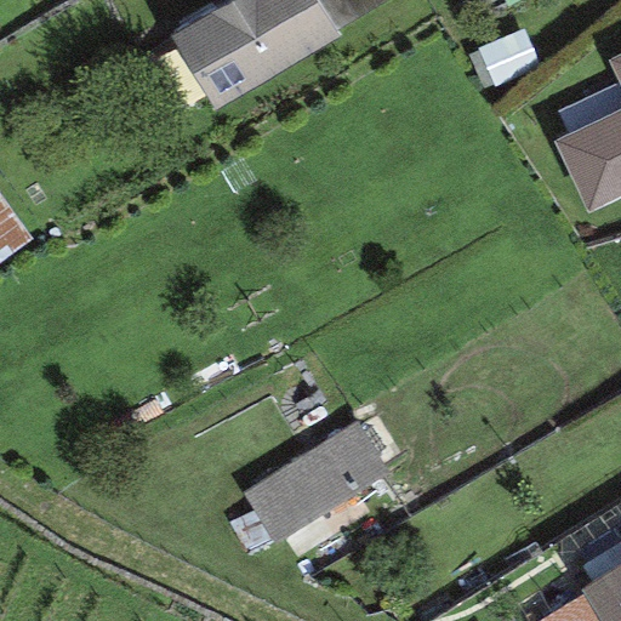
[(224,0),(169,34),(215,110),(339,38),(335,32),(315,0),(224,0)]
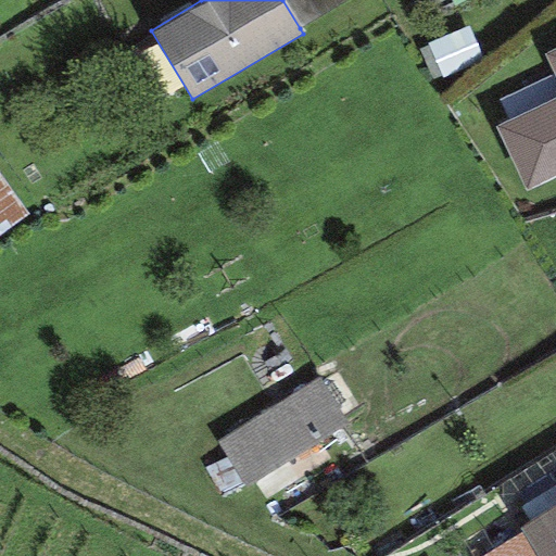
[(282,0),(300,28),(344,0),(282,0)]
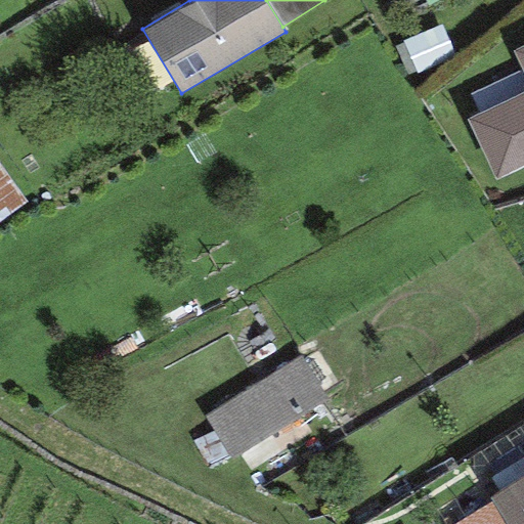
[(523,79),(523,93),(467,120),(492,178),(523,164),(523,42),(511,48),(523,79)]
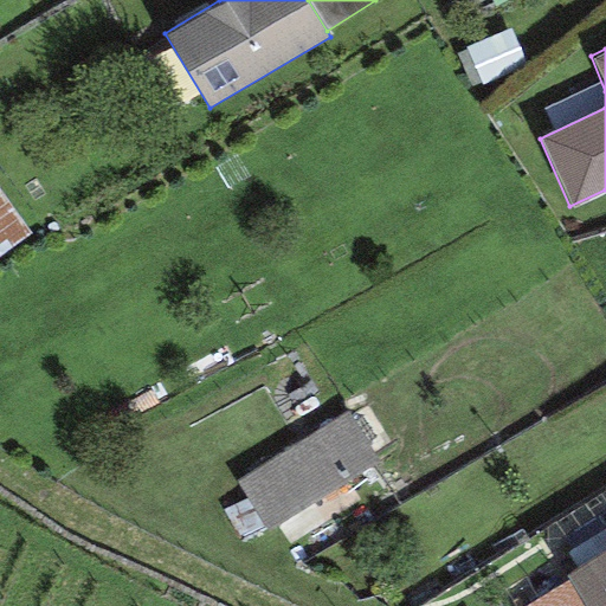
[(348,413),(234,479),(265,530),(378,463),(348,413)]
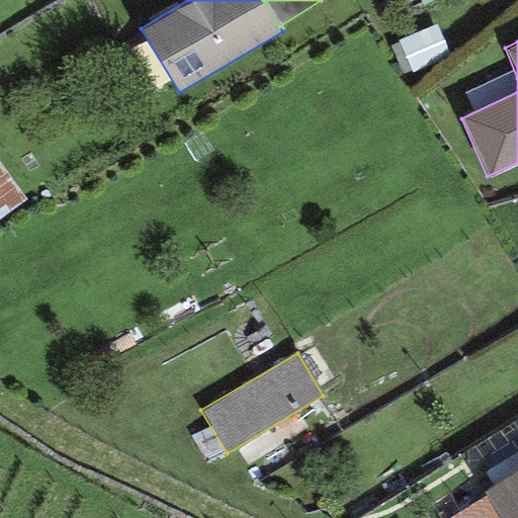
[(517,517),(517,469),(484,493),(485,495),(499,517),(517,517)]
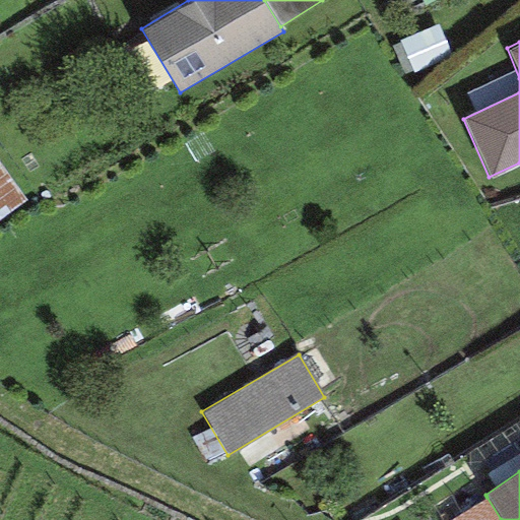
[(501,519),(486,497),(450,519),(501,519)]
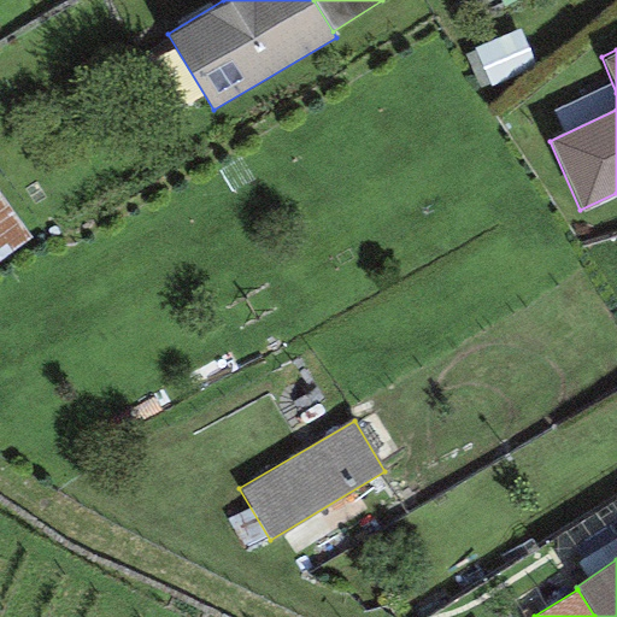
All buildings are outlined.
